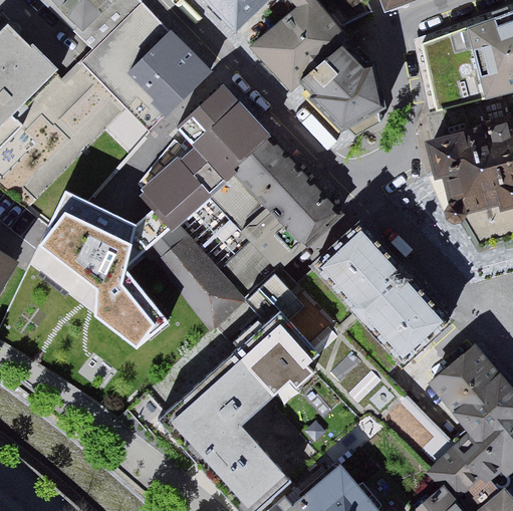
[(42,0),(77,35),(113,0),(42,0)]
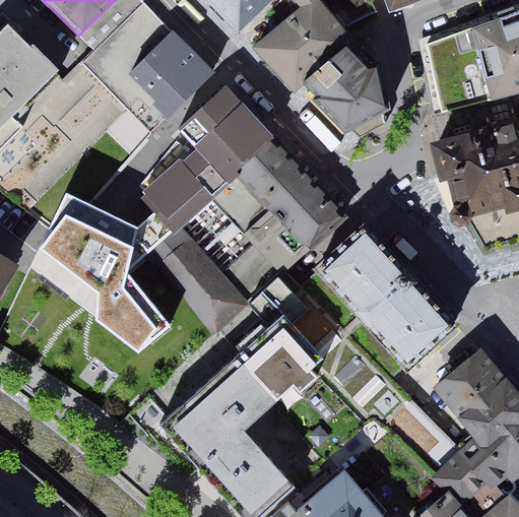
[(217,0),(244,27),(271,0),(217,0)]
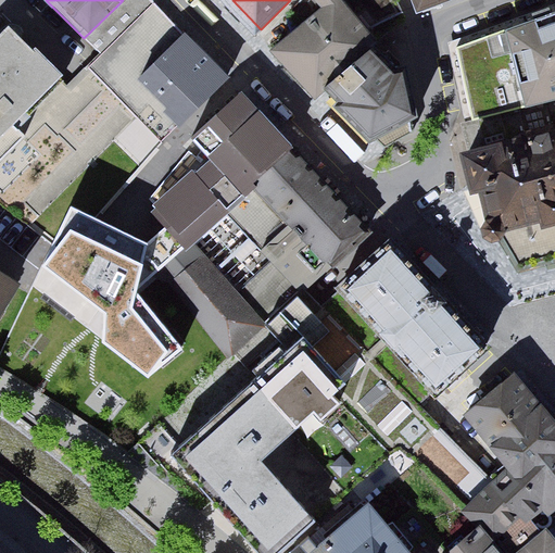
[(407,67),(348,0),(312,0),(319,9),(272,51),(314,99),(367,145),(377,139),(391,149),(426,134),(414,120),(417,115),(407,67)]
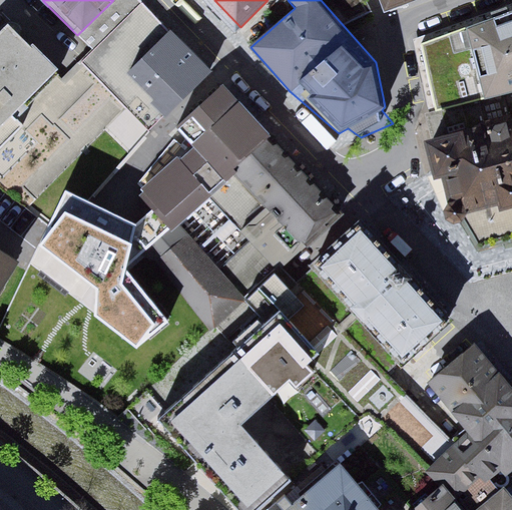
[(380,0),(386,14),(423,0),(380,0)]
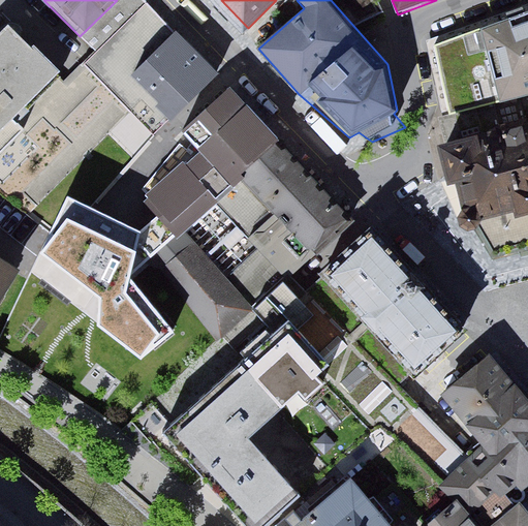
[(221,71),(150,2),(87,67),(159,135),(221,71)]
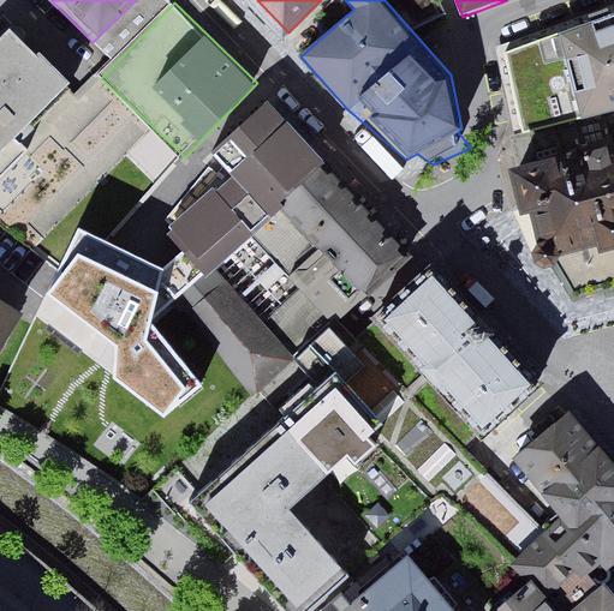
[(613,10),(507,53),(529,132),(613,108),(613,10)]
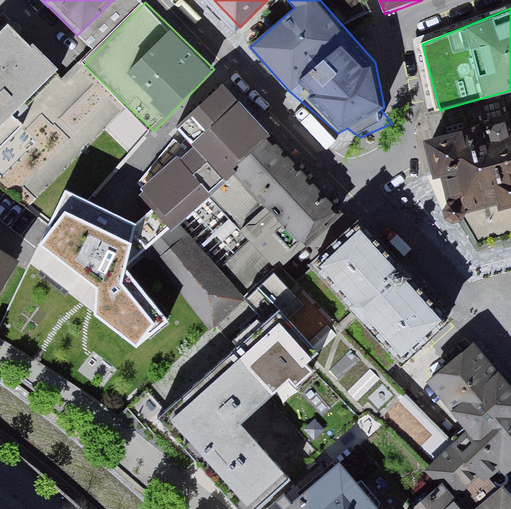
[(0,124),(55,70),(6,22),(0,28),(0,124)]
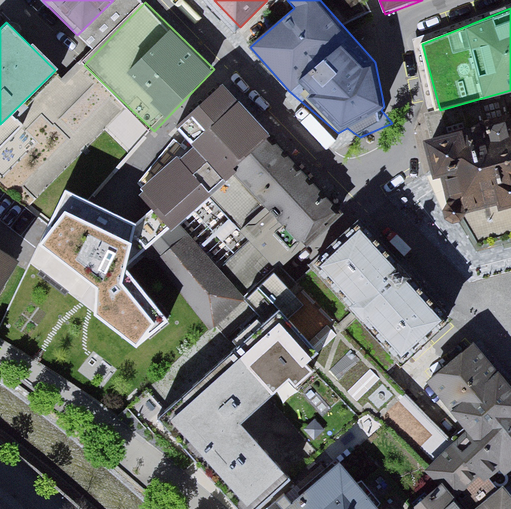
[(279,132),(226,77),(171,129),(223,184),(236,172),(271,138),(279,132)]
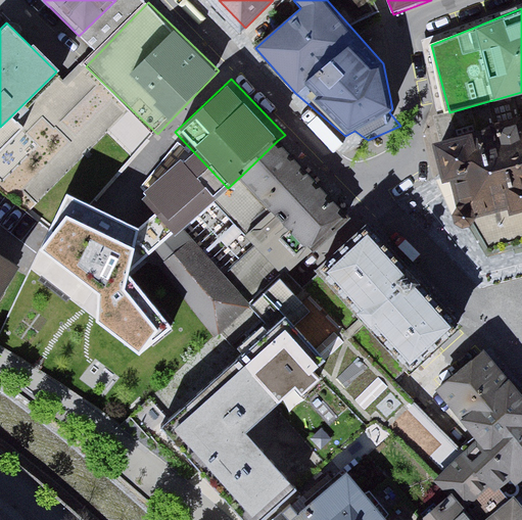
[(521,115),(433,141),(440,180),(452,178),(456,220),(500,280),(521,273),(521,115)]
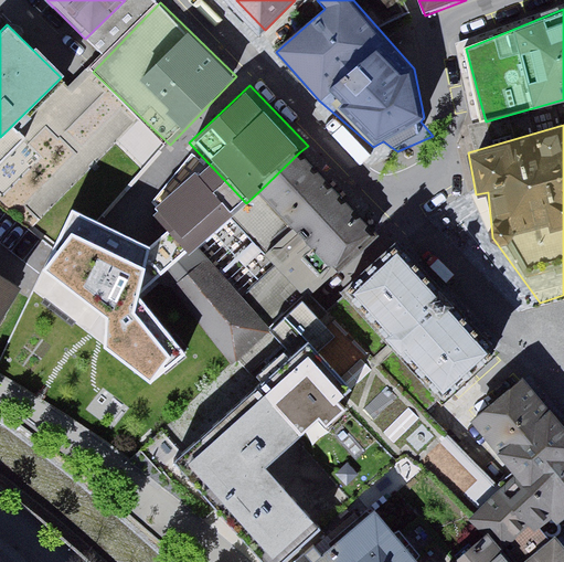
[(376,232),(299,152),(261,190),(337,269),(376,232)]
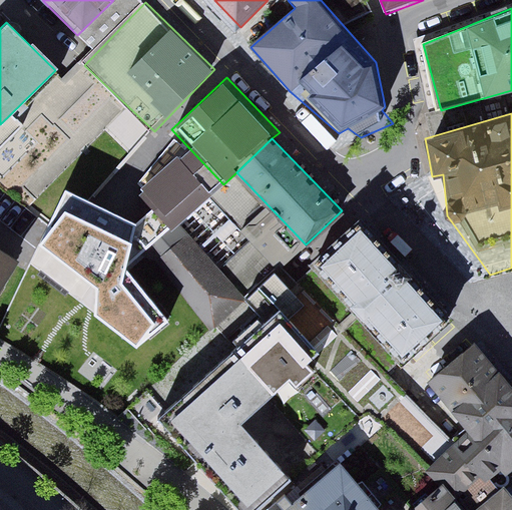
[(207,195),(177,161),(141,194),(171,227),(207,195)]
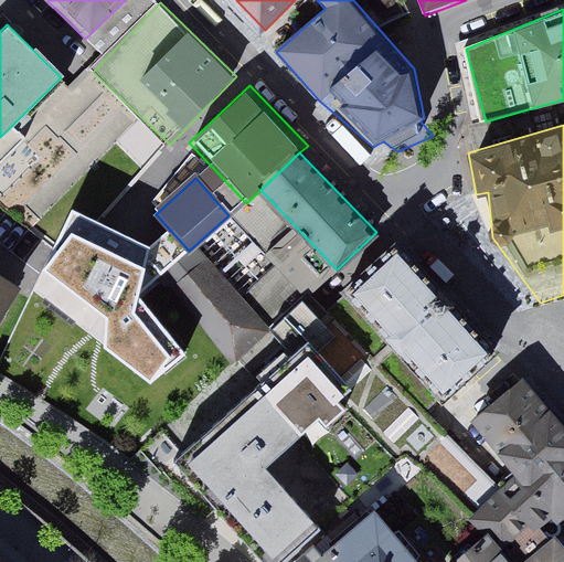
[(149,243),(71,210),(45,268),(124,303),(149,243)]
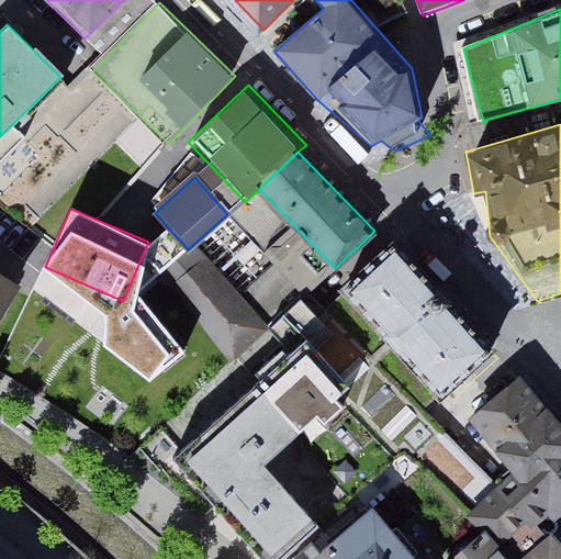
[(277,267),(237,222),(211,245),(250,290),(277,267)]
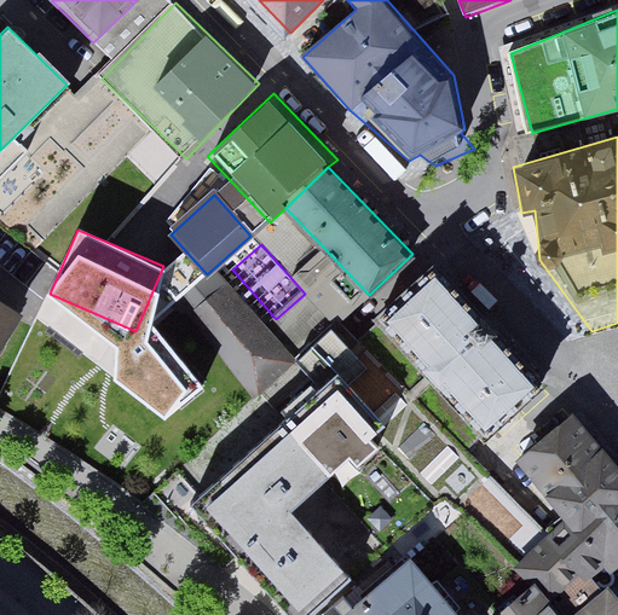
[(0,349),(40,284),(0,259),(0,349)]
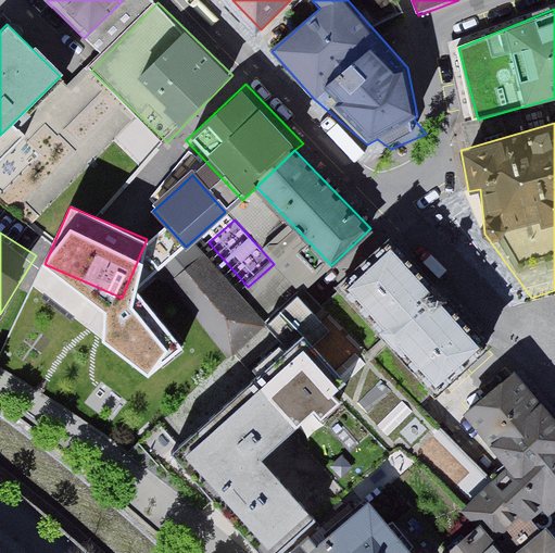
[(434,293),(391,247),(342,290),(389,338),(434,293)]
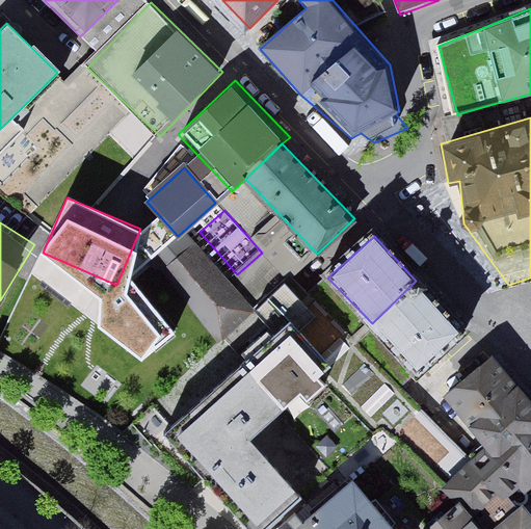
[(256,312),(201,246),(162,279),(217,344),(256,312)]
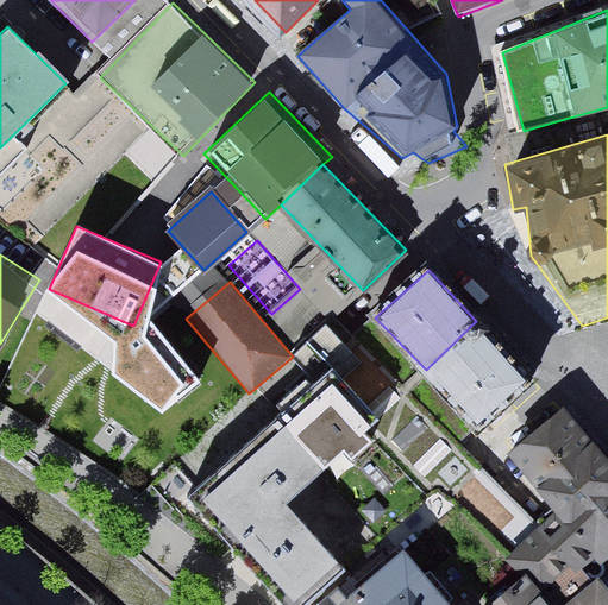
[(528,376),(476,321),(426,370),(480,424),(528,376)]
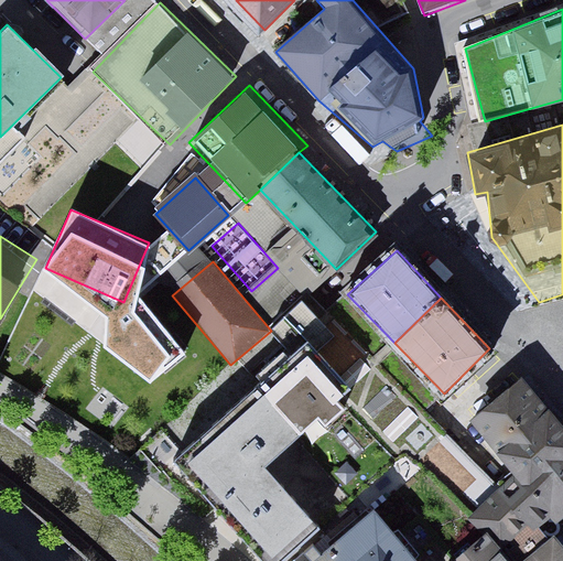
[(345,400),(307,357),(186,463),(272,560),(317,521),(269,466),(345,400)]
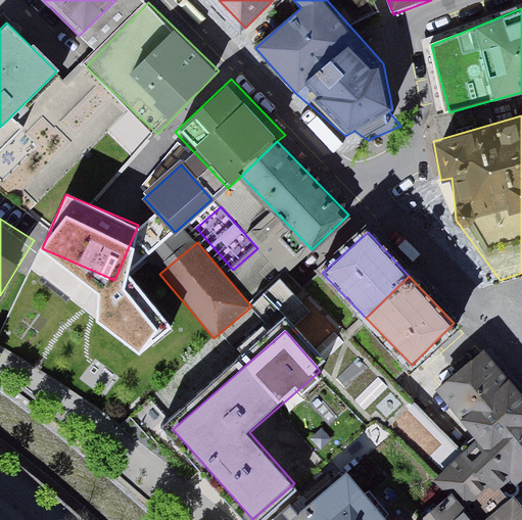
[(521,393),(484,349),(439,389),(480,443),(441,481),(484,516),(521,482),(521,393)]
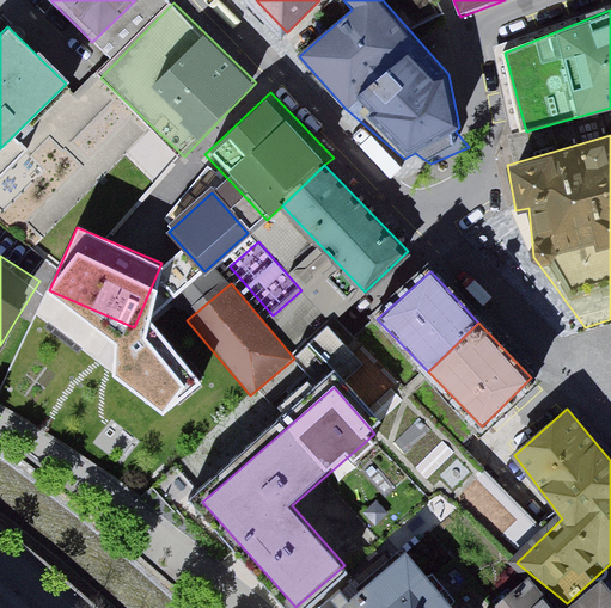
[(453,607),(407,556),(347,607),(453,607)]
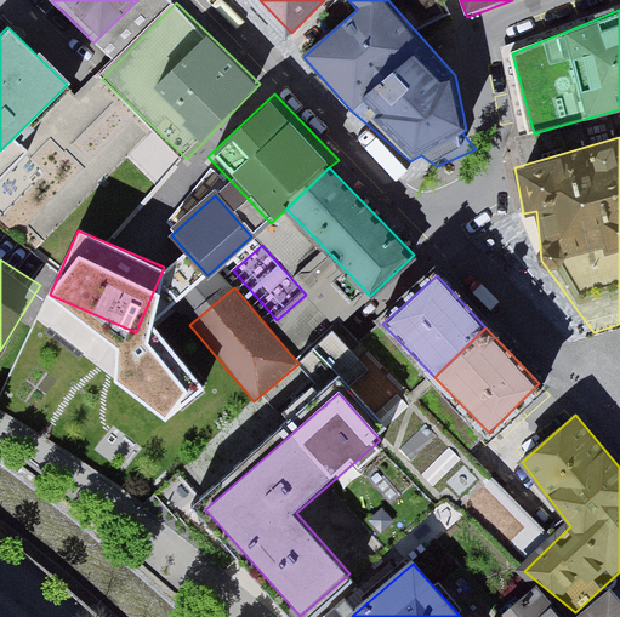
[(619,596),(612,587),(574,616),(619,616),(619,596)]
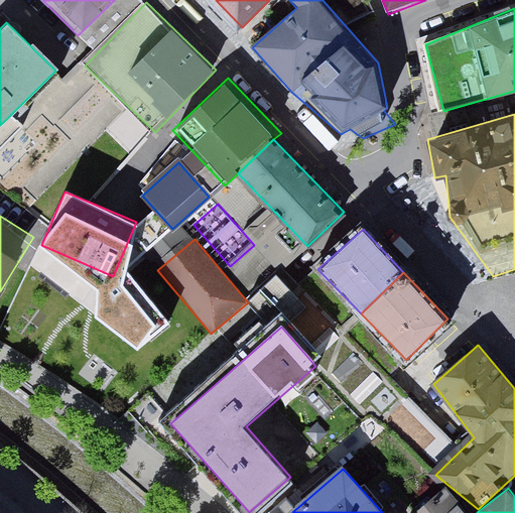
[(464,512),(446,491),(419,512),(464,512)]
